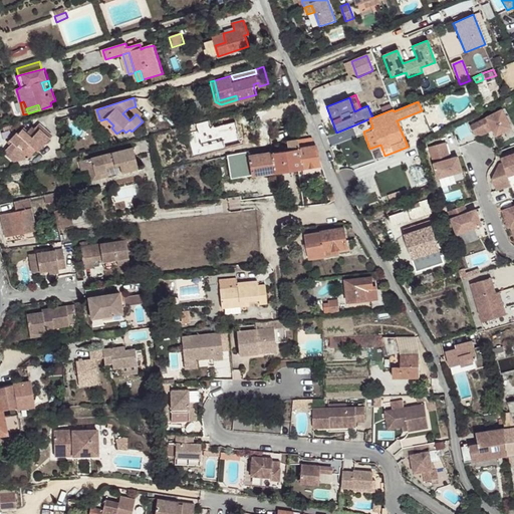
[(143,113),(136,106),(129,108),(136,114),(136,113),(139,116),(143,113)]
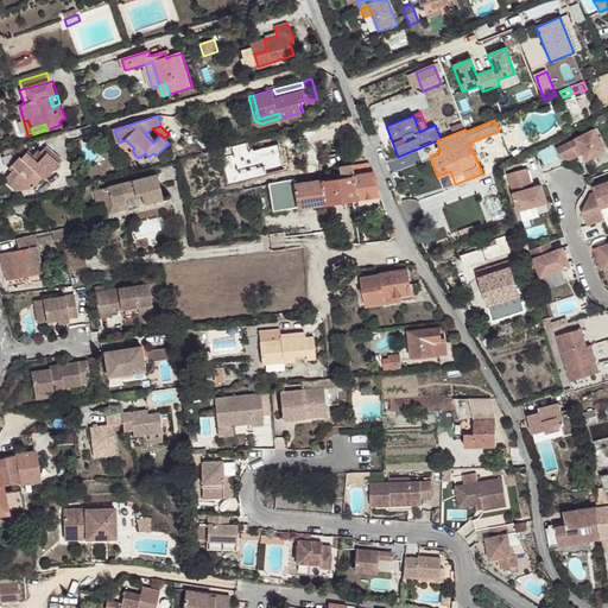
[(594,128),(556,147),(561,158),(571,158),(576,154),(575,152),(582,150),(583,152),(587,159),(605,150),(594,128)]
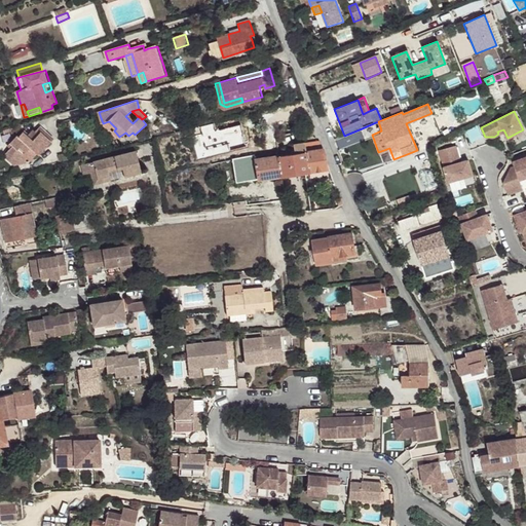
[(109,121),(103,123),(117,139),(119,137),(114,130),(116,128),(109,121)]
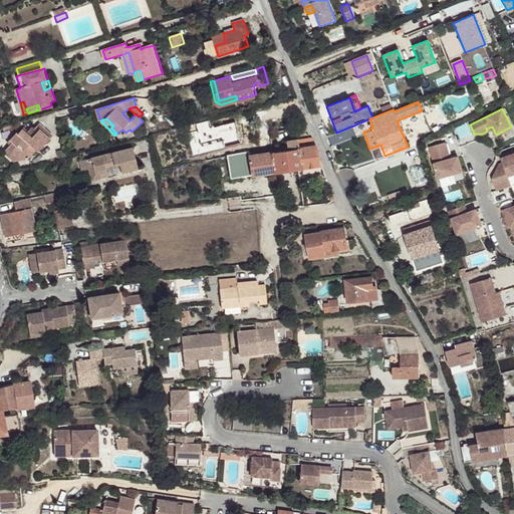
[(16,133),(10,139),(13,142),(10,145),(6,149),(17,158),(20,156),(25,160),(34,152),(35,153),(47,140),(43,136),(45,133),(36,124),(32,129),(30,126),(24,133),(20,130),(17,133),(16,133)]
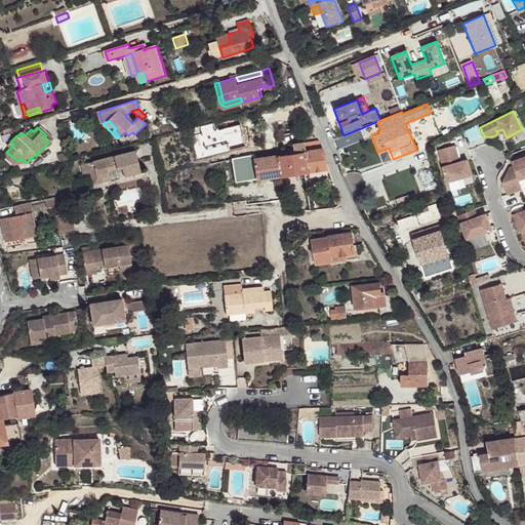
[(204,136),(195,128),(189,134),(198,144),(204,136)]
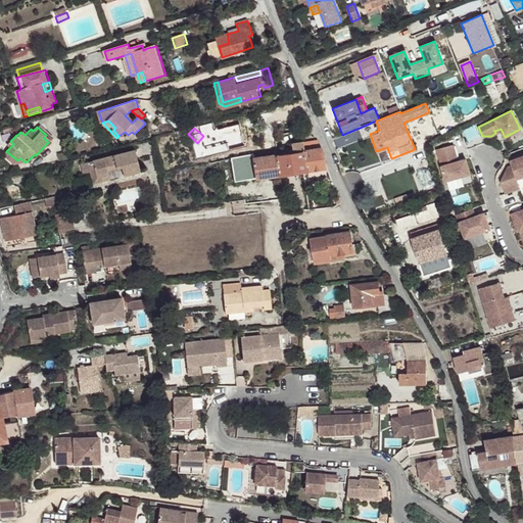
[(292,152),(276,155),(279,175),(306,171),(307,177),(326,174),(321,148),(318,141),(301,144),(301,142),(291,144),(292,152)]
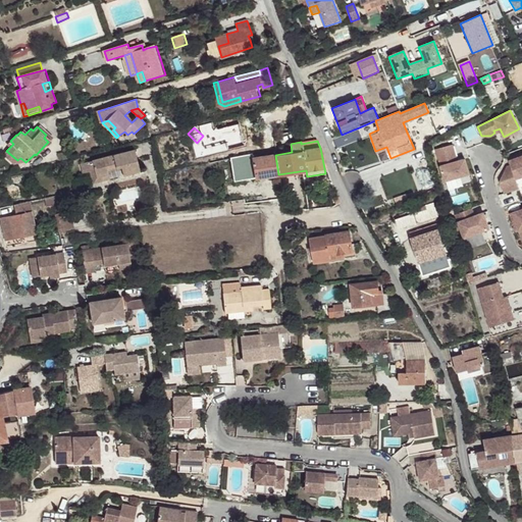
[(452,144),(435,149),(445,180),(469,173),(465,158),(457,160),(452,144)]
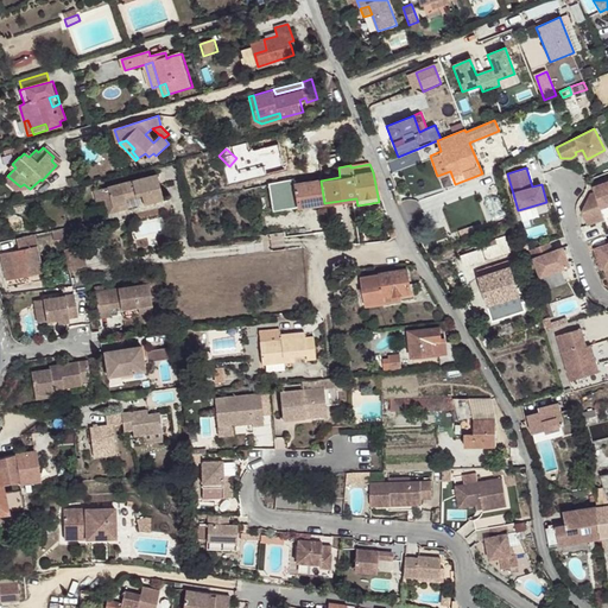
[(203,190),(215,188),(215,183),(215,182),(213,172),(198,175),(201,185),(202,185),(203,190)]
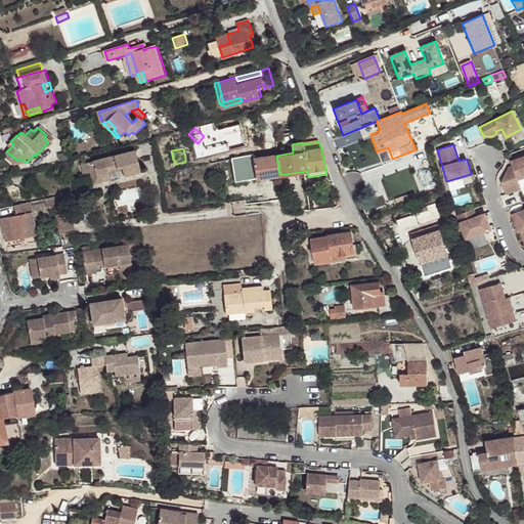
[(17,161),(6,151),(3,155),(14,164),(26,163),(20,159),(17,161)]
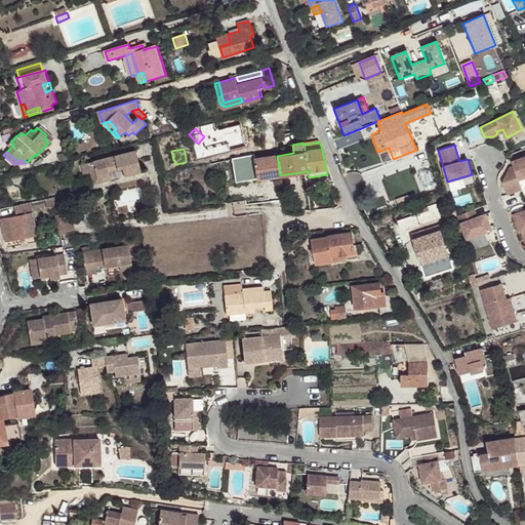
[(133,152),(90,162),(94,178),(106,175),(105,171),(119,168),(121,176),(138,172),(133,152)]
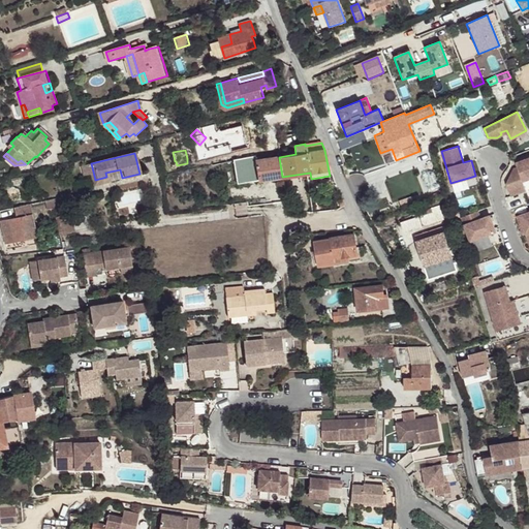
[(255,156),(234,161),(237,184),(282,177),(279,157),(255,160),(255,156)]
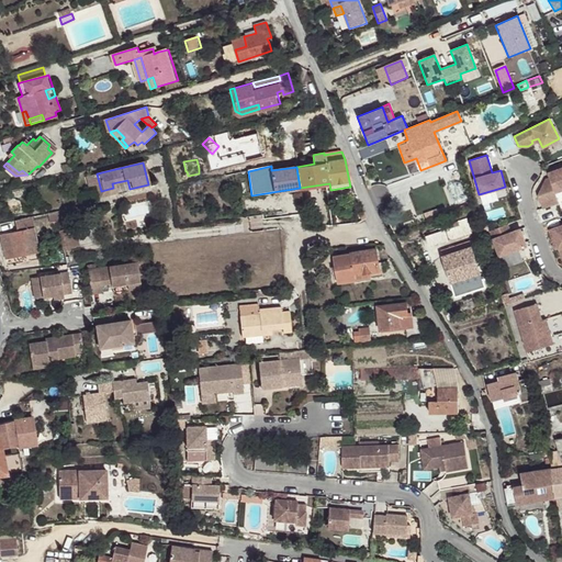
[(561,188),(561,166),(548,172),(549,177),(544,178),(538,194),(542,208),(558,201),(554,191),(561,188)]
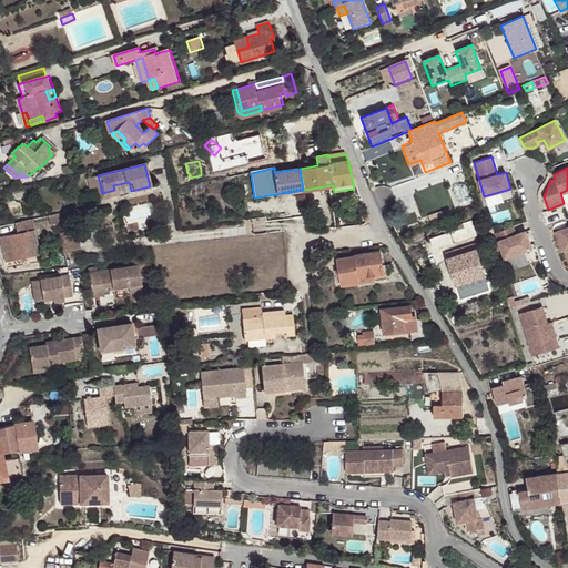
[(102,193),(98,175),(93,176),(99,200),(115,195),(114,190),(102,193)]
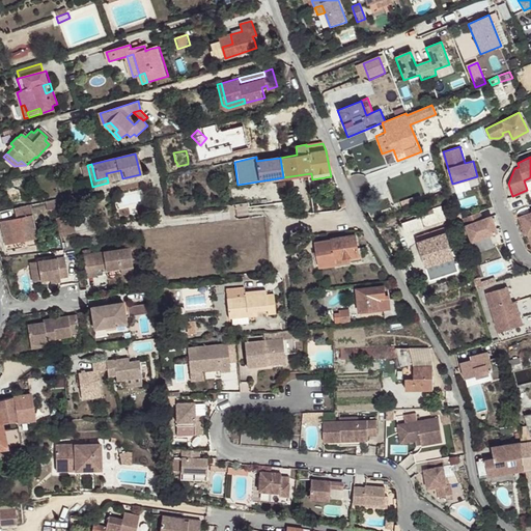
[(441,187),(438,176),(434,174),(430,173),(427,174),(424,177),(423,182),(427,191),(441,187)]
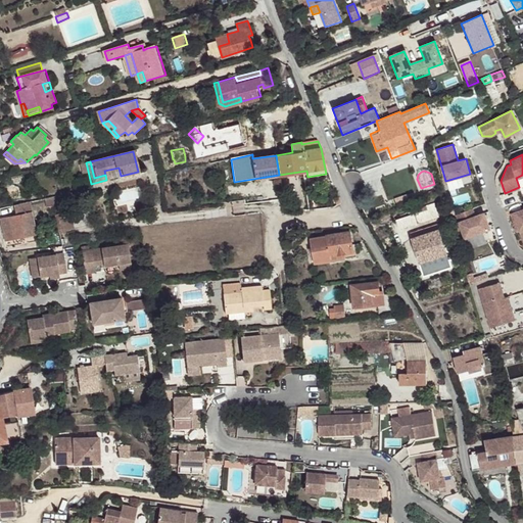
[(470,174),(445,181),(447,188),(472,181),(470,174)]
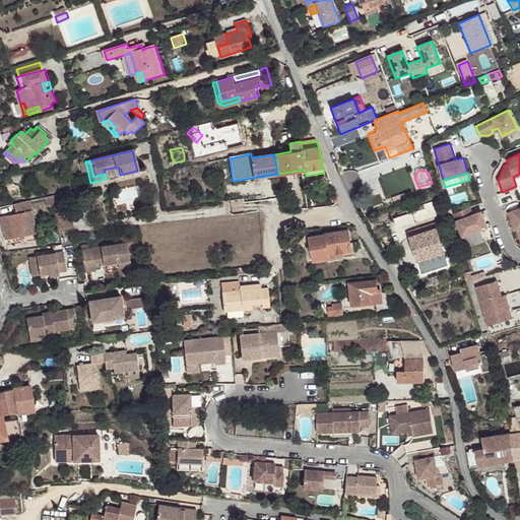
[(382,190),(368,197),(374,209),(388,203),(382,190)]
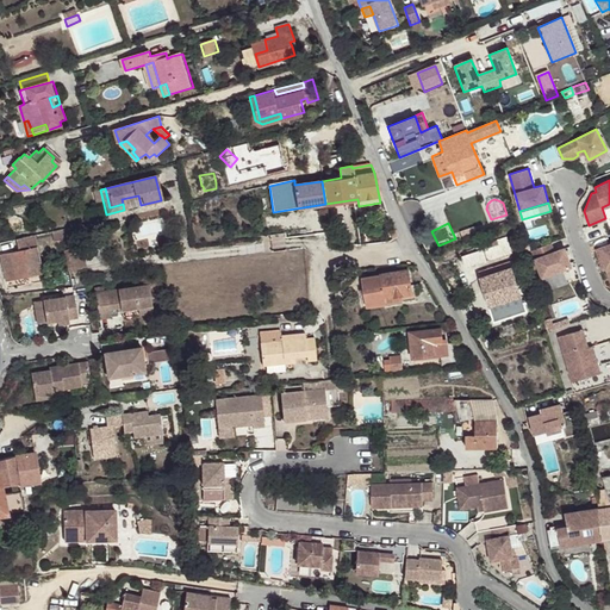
[(514,223),(492,231),(493,236),(515,229),(514,223)]
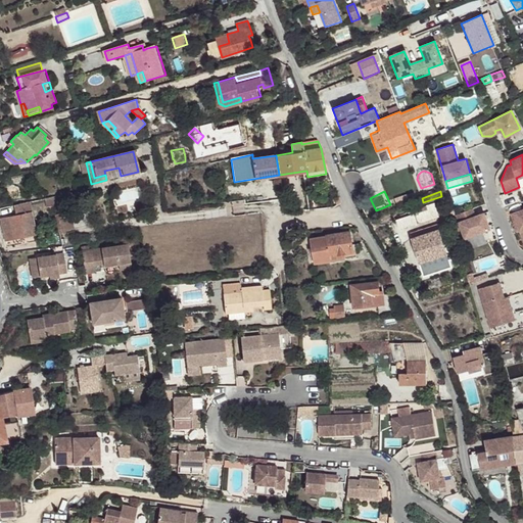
[(58,196),(45,198),(46,207),(54,205),(53,203),(60,202),(58,196)]
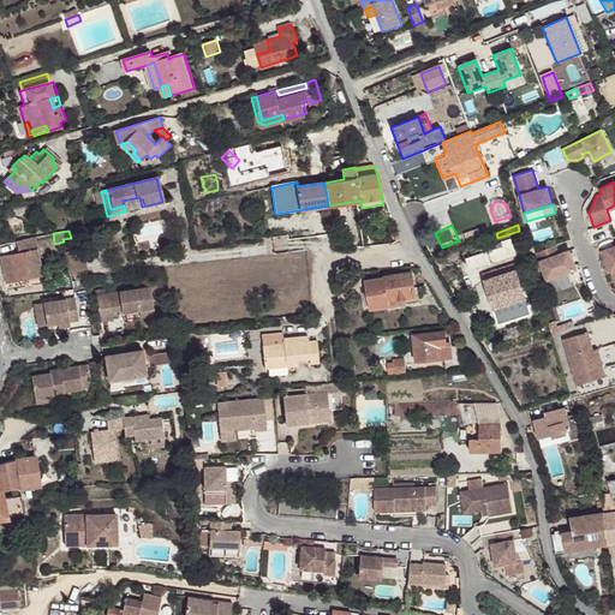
[(514,237),(489,246),(489,244),(483,245),(485,252),(471,256),(475,267),(494,261),(494,260),(520,251),(514,237)]
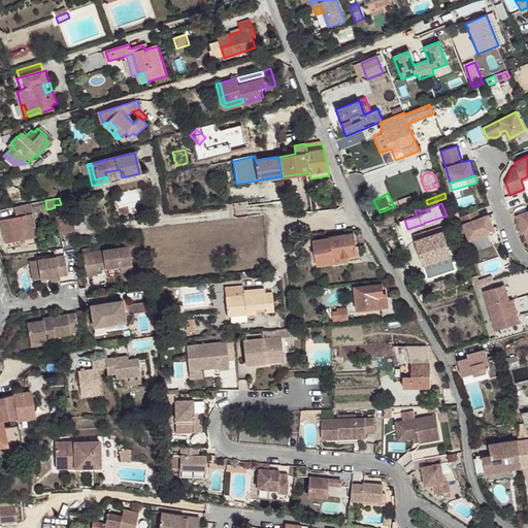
[(32,206),(31,204),(17,207),(19,218),(33,213),(32,206)]
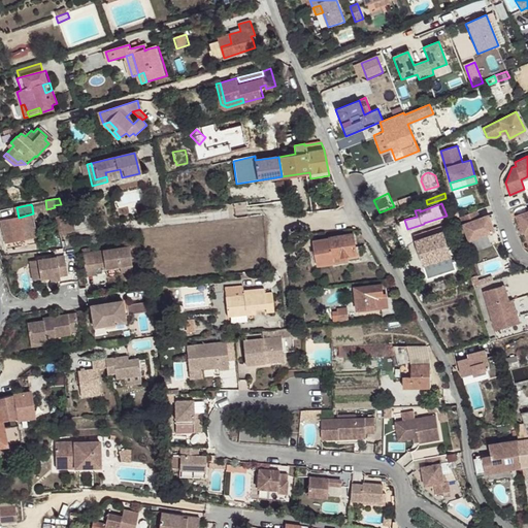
[(480,217),(476,208),(460,216),(469,239),(495,229),(488,212),(480,217)]
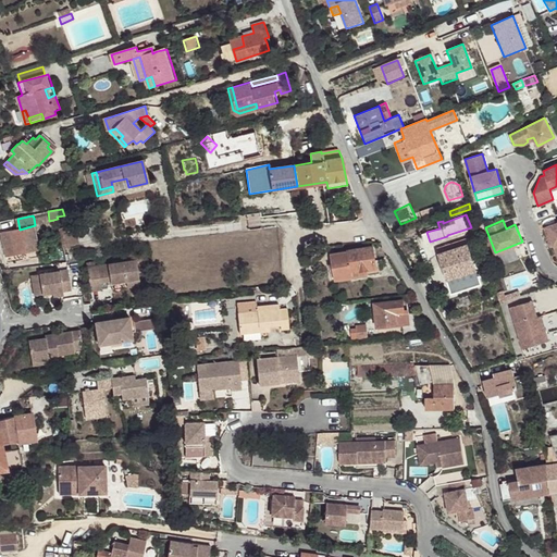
[(556,222),(543,226),(546,235),(549,235),(552,242),(554,239),(555,244),(553,245),(556,257),(556,222)]
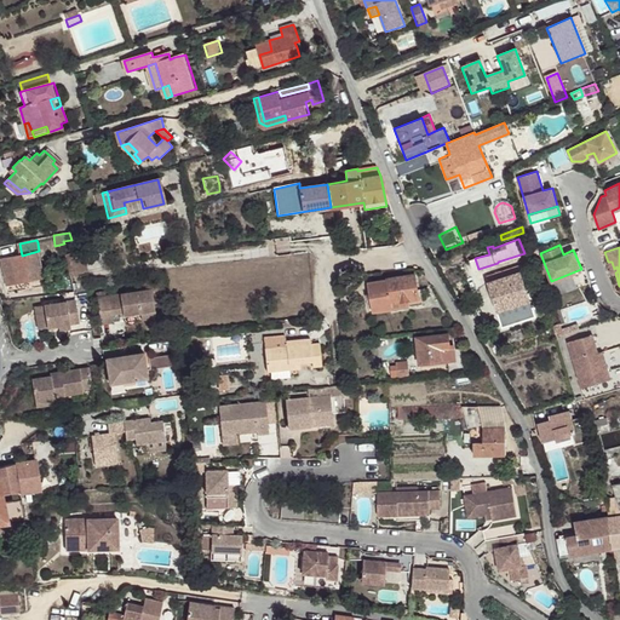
[(39,251),(22,256),(13,257),(19,280),(44,276),(39,251)]
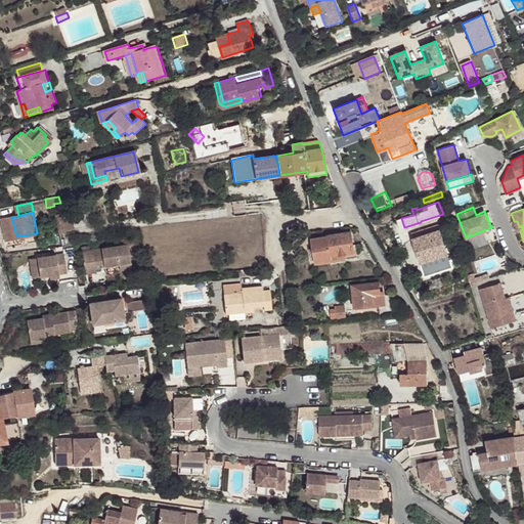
[(8,238),(16,236),(11,217),(3,219),(8,238)]
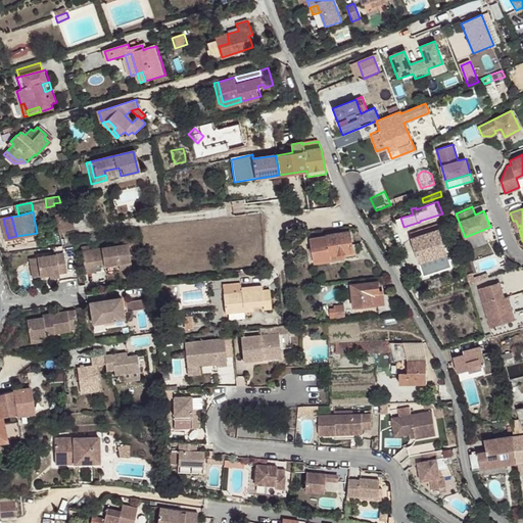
[(436,224),(421,230),(421,231),(415,233),(416,237),(412,238),(424,273),(450,264),(443,242),(438,229),(436,224)]
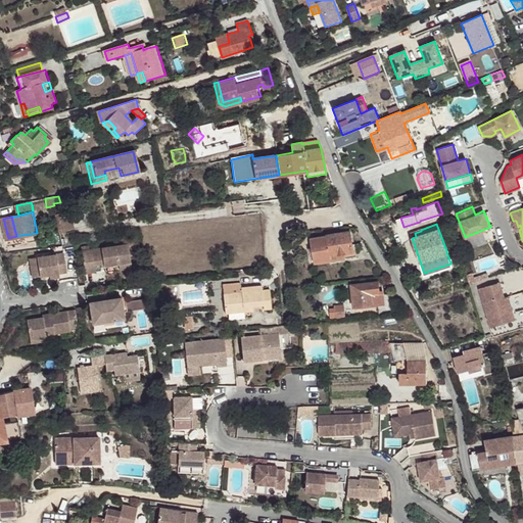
[(444,227),(438,229),(443,242),(448,241),(444,227)]
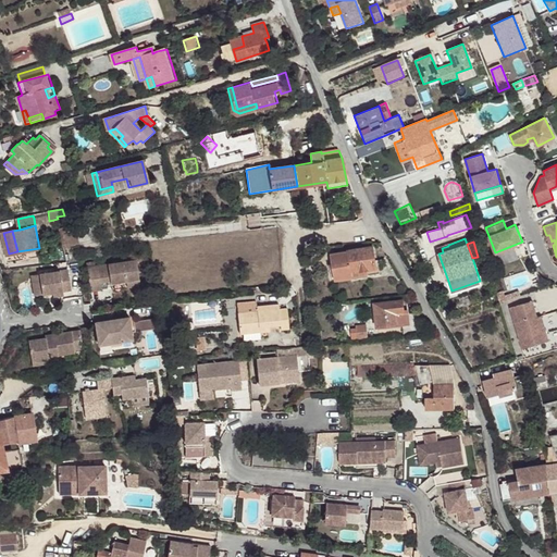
[(373,247),(329,252),(333,280),(367,275),(366,270),(375,269),(373,247)]
